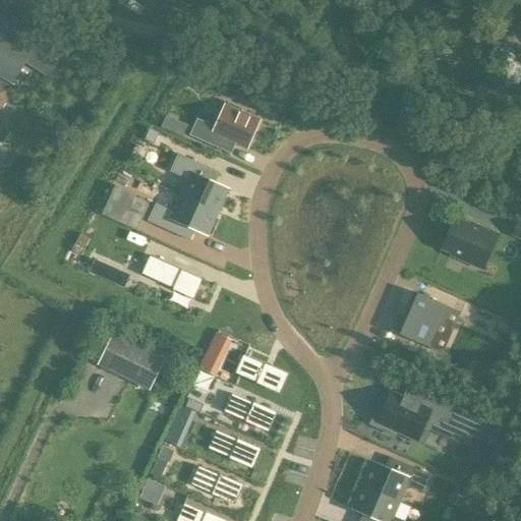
[(0,72),(1,73),(0,75),(0,89),(9,95),(16,82),(11,79),(35,42),(21,34),(18,39),(0,26),(0,72)]
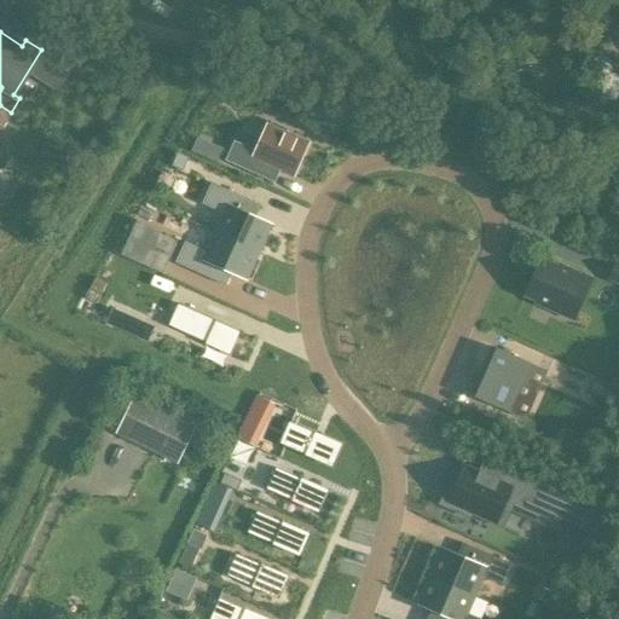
[(50,45),(41,58),(65,74),(74,61),(50,45)]
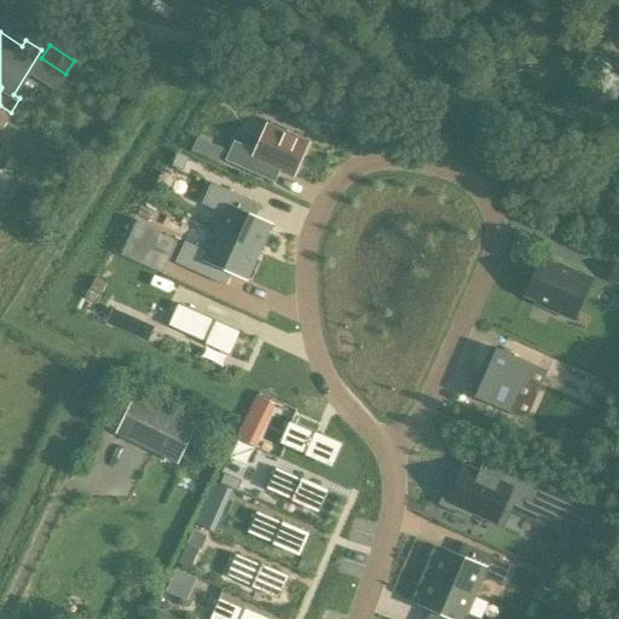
[(591,100),(612,108),(618,87),(618,76),(601,71),(591,100)]
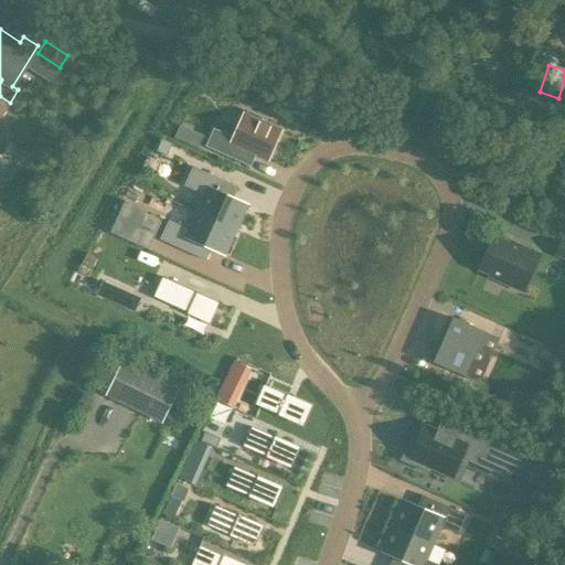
[(0,119),(1,118),(0,118),(10,103),(0,96),(0,119)]
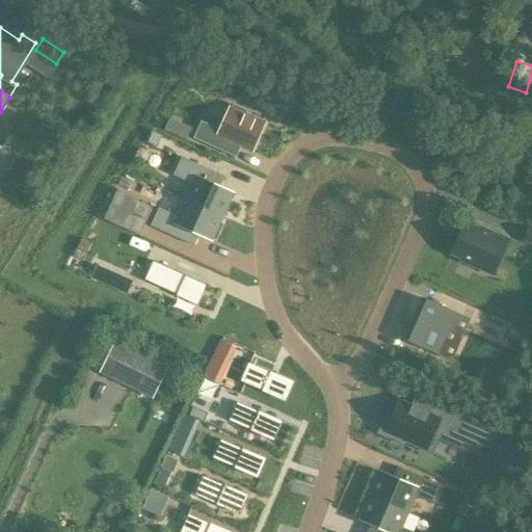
[(219,130),(202,122),(193,138),(236,158),(241,147),(253,152),(265,125),(244,115),(246,111),(234,106),(232,110),(230,109),(219,130)]
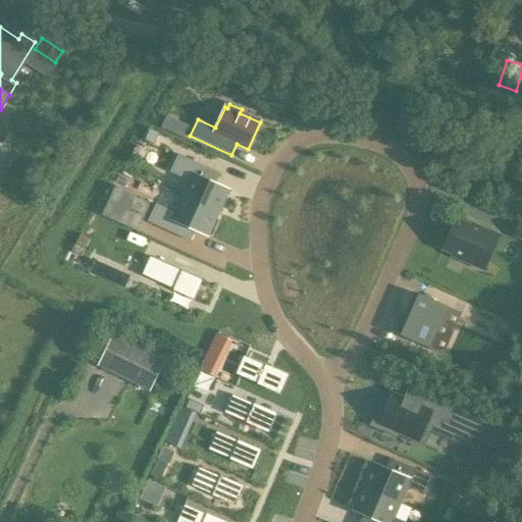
[(186,137),(192,123),(169,114),(163,126),(186,137)]
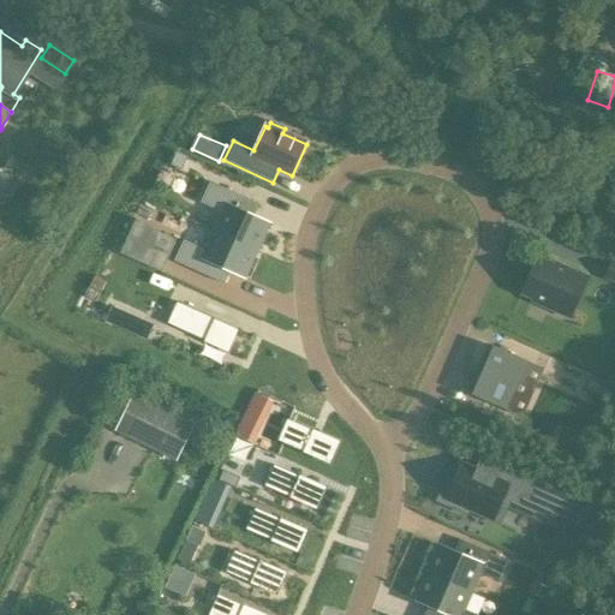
[(177,153),(171,166),(181,171),(187,157),(177,153)]
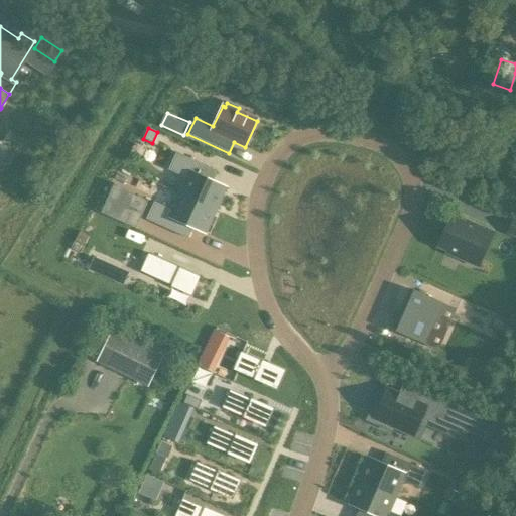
[(16,154),(0,144),(0,171),(3,174),(16,154)]
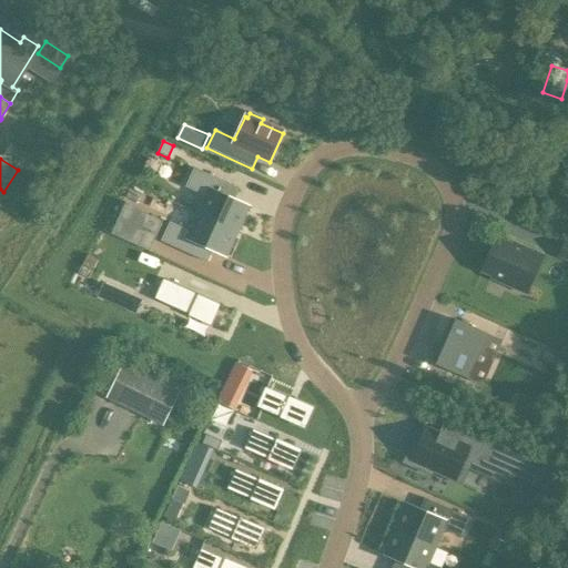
[(194,169),(186,188),(205,196),(198,214),(237,232),(249,208),(235,201),(240,190),(194,169)]
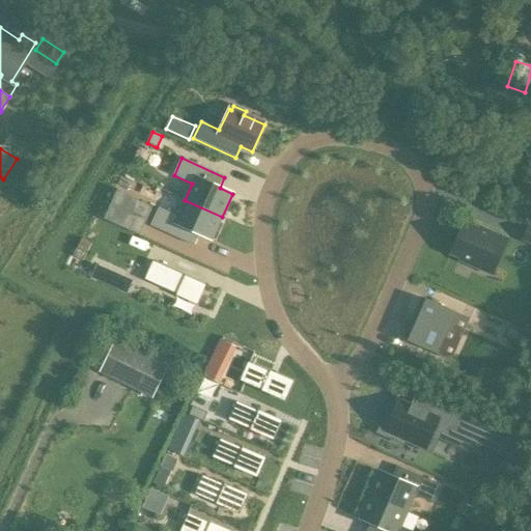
[(117,190),(104,219),(139,235),(151,207),(135,200),(136,198),(117,190)]
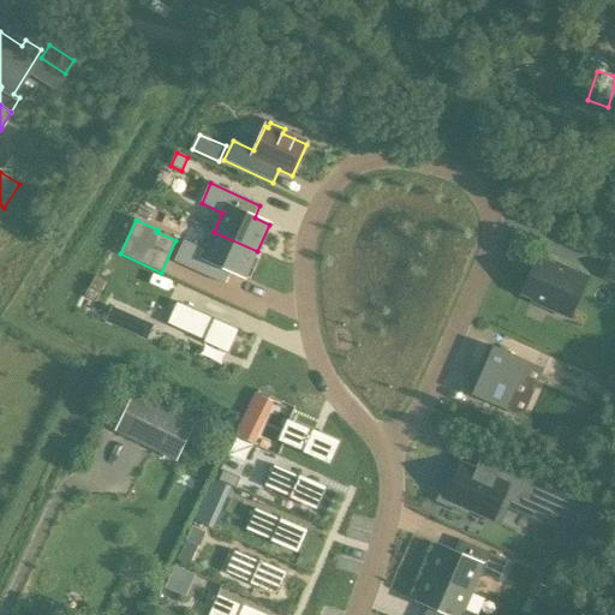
[(184,242),(175,262),(225,284),(230,272),(245,279),(257,251),(214,232),(206,250),(184,242)]
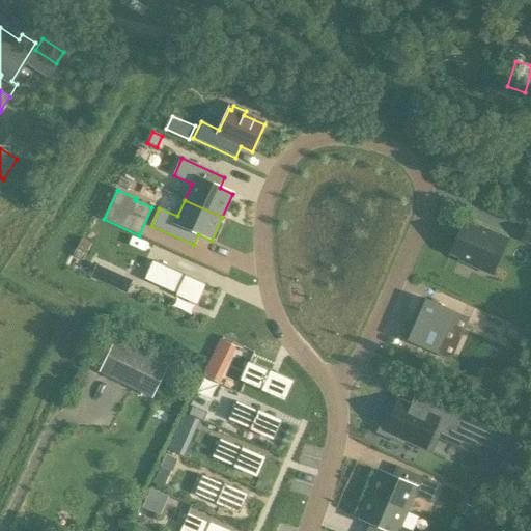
[(492,274),(506,240),(488,232),(487,234),(464,223),(450,254),(474,264),(474,267),(492,274)]
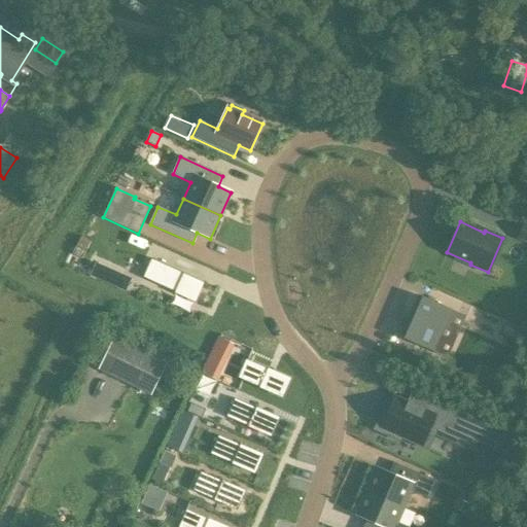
[(151,258),(143,277),(196,301),(204,282),(151,258)]
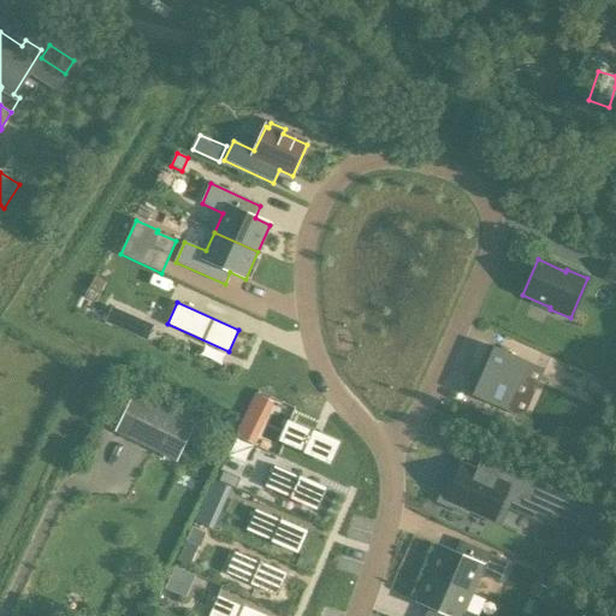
[(137,336),(143,323),(111,308),(105,323),(137,336)]
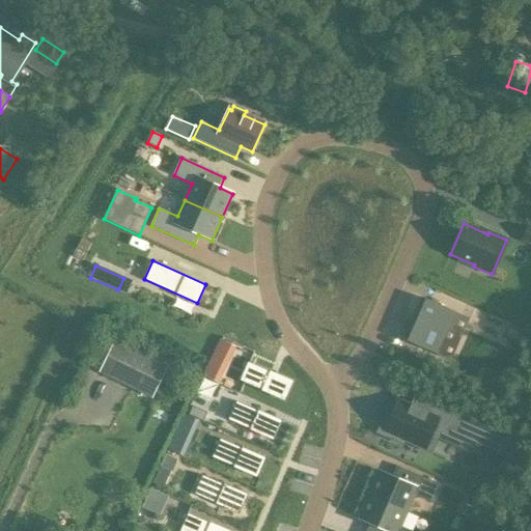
[(425,300),(407,341),(436,354),(454,312),(425,300)]
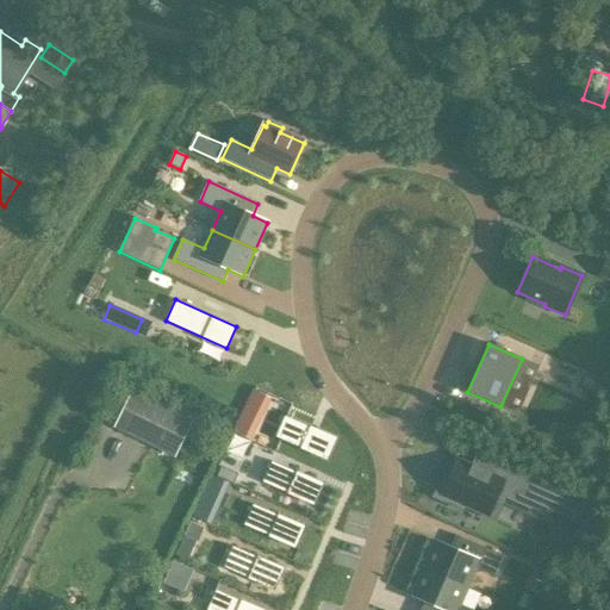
[(132,392),(114,427),(174,456),(192,422),(132,392)]
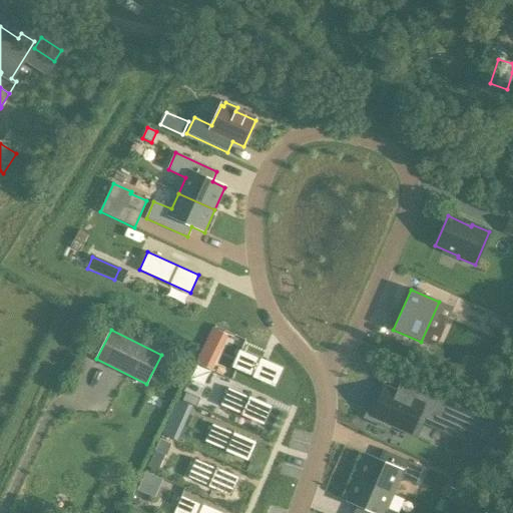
[(199,355),(195,362),(195,363),(196,363),(210,370),(217,355),(203,348),(202,348),(199,355)]
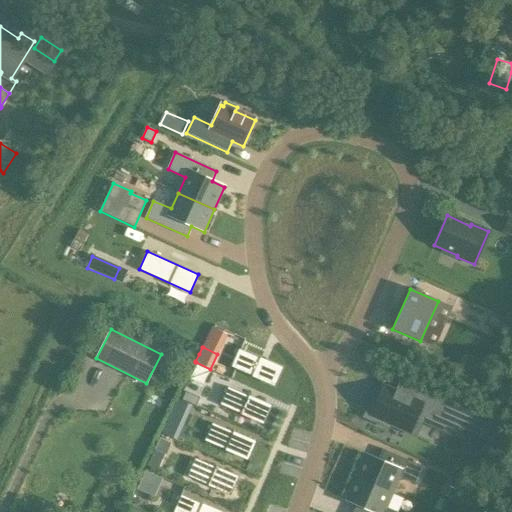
[(239,349),(231,367),(274,386),(282,368),(239,349)]
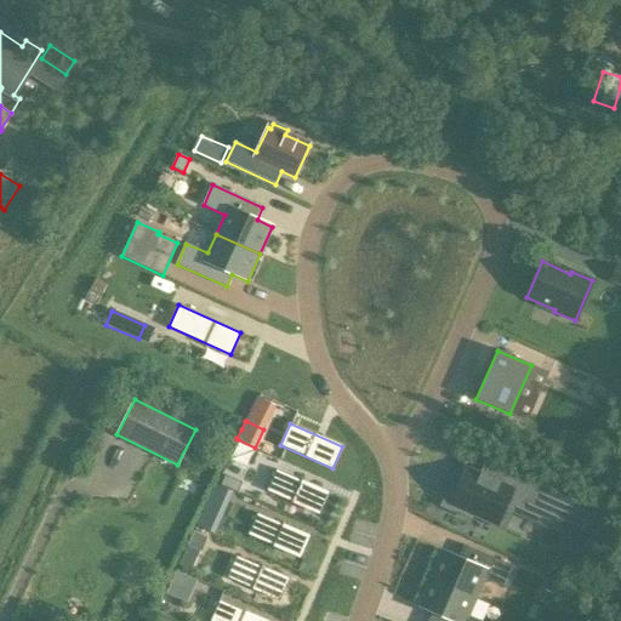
[(568,432),(560,450),(582,460),(591,443),(568,432)]
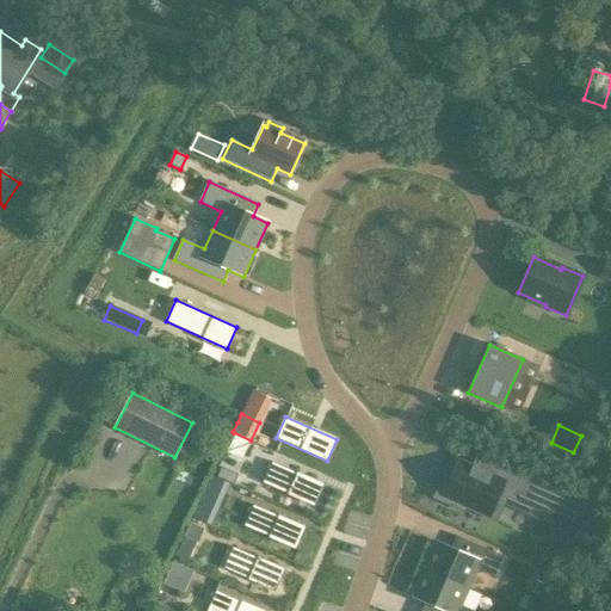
[(446,469),(434,495),(466,510),(467,506),(493,517),(503,495),(530,507),(534,498),(556,507),(563,492),(492,460),(487,470),(475,466),(471,464),(470,466),(455,460),(450,471),(446,469)]
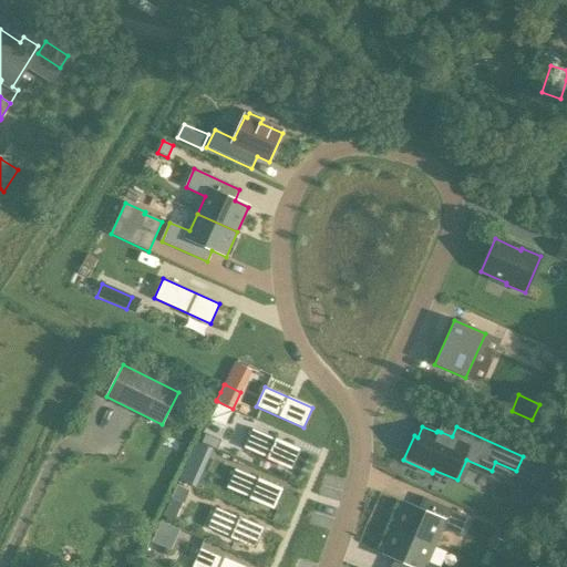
[(253,429),(244,449),(291,470),(300,450),(253,429)]
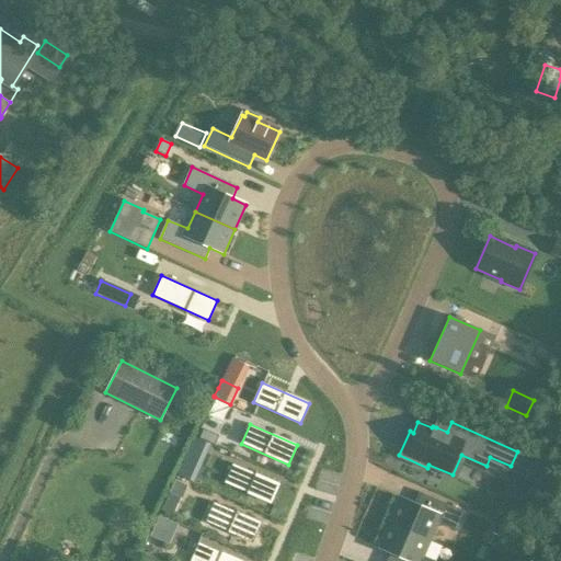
[(219,436),(204,430),(199,438),(215,446),(219,436)]
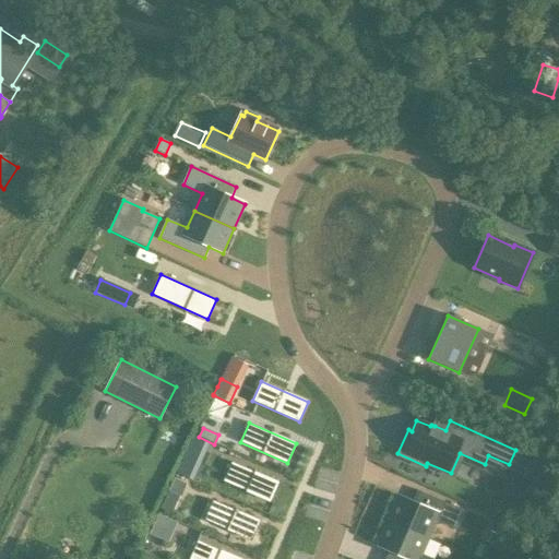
[(204,455),(211,442),(194,436),(189,448),(204,455)]
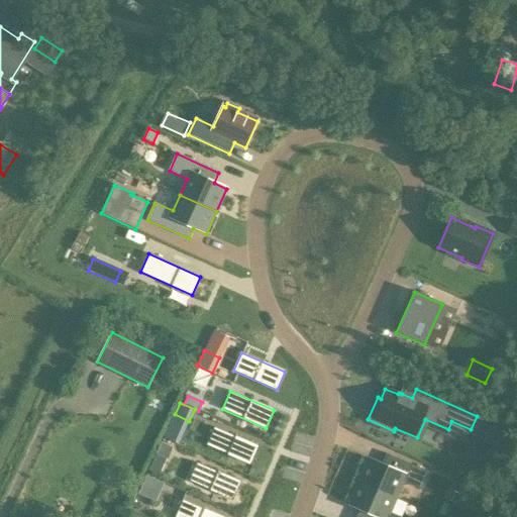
[(214,427),(206,445),(249,464),(257,446),(214,427)]
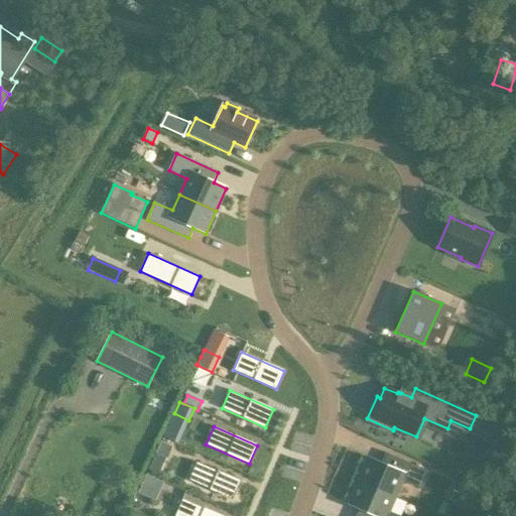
[(167,459),(172,447),(161,442),(156,454),(167,459)]
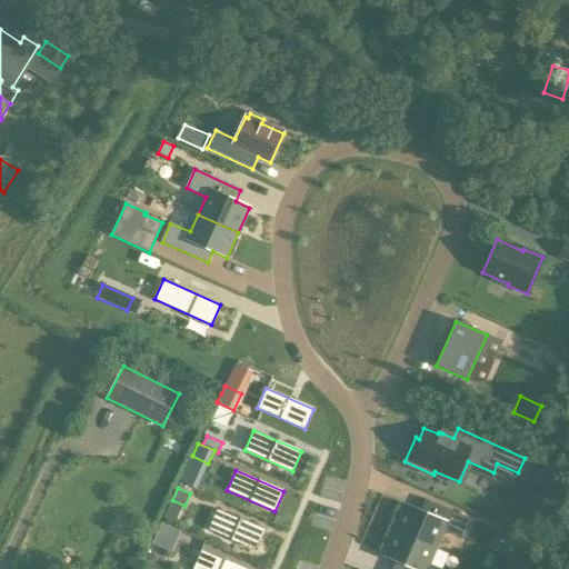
[(407,506),(396,531),(436,549),(443,531),(463,540),(471,521),(426,501),(421,512),(407,506)]
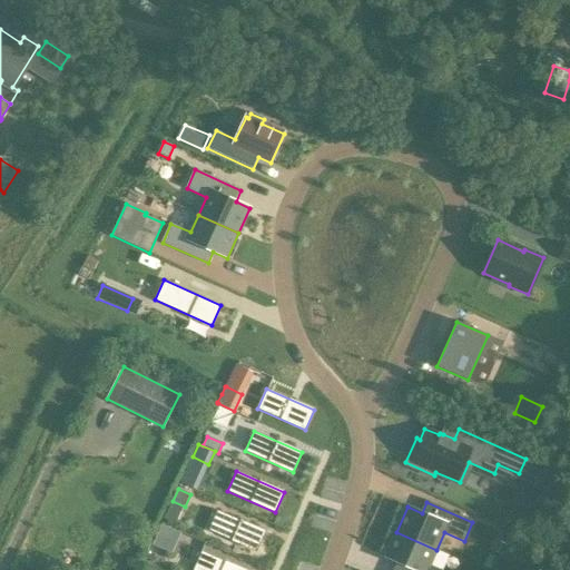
[(217,511),(208,530),(256,551),(265,531),(217,511)]
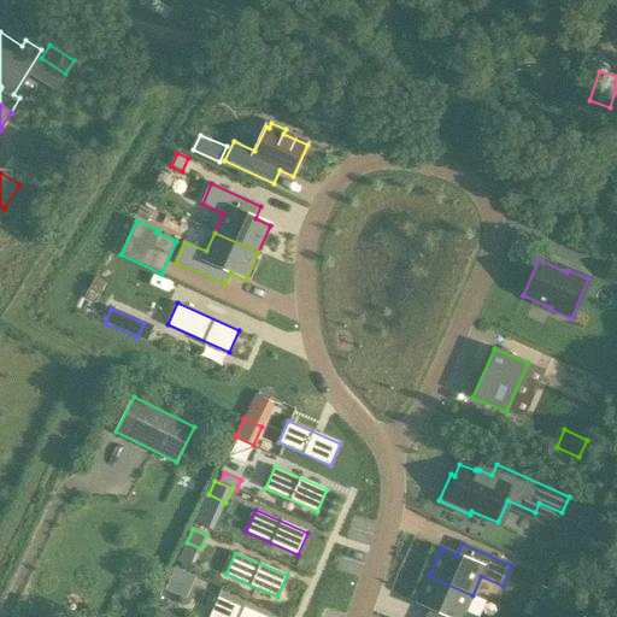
[(546,573),(540,586),(551,591),(557,577),(546,573)]
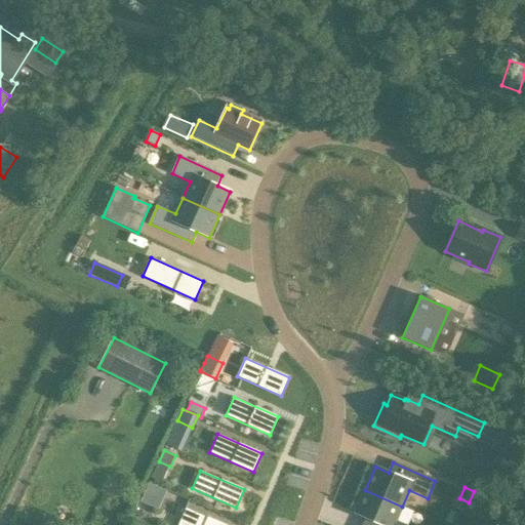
[(365,490),(355,513),(365,518),(380,524),(400,524),(395,523),(402,507),(365,490)]
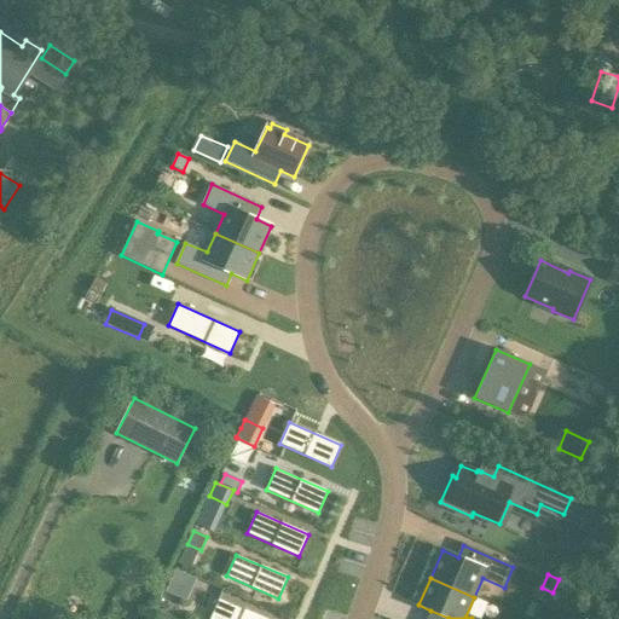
[(265,618),(219,599),(209,618),(265,618)]
